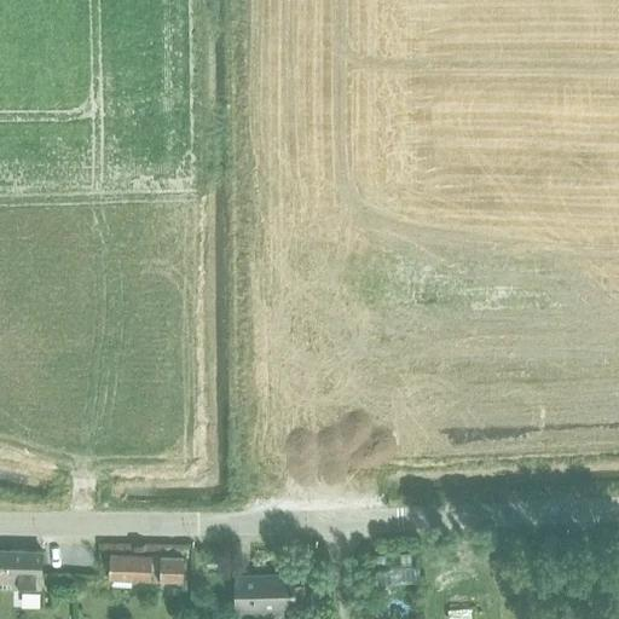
[(0,586),(42,589),(42,550),(0,549),(0,586)]
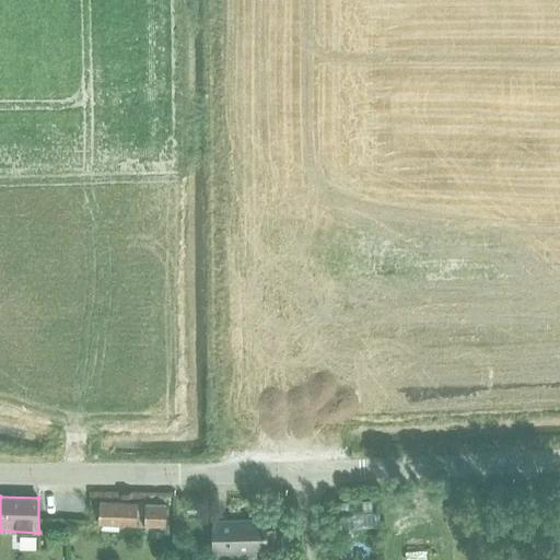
[(130,532),(131,526),(137,526),(138,503),(100,502),(100,524),(102,524),(102,531),(130,532)]
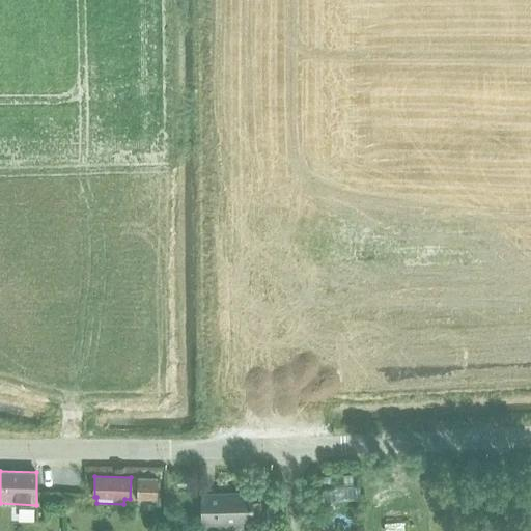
[(159,479),(138,478),(138,498),(159,499),(159,479)]
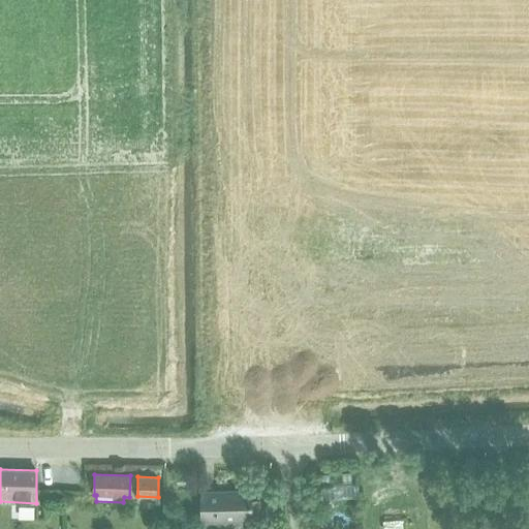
[(201,493),(201,520),(253,519),(252,492),(201,493)]
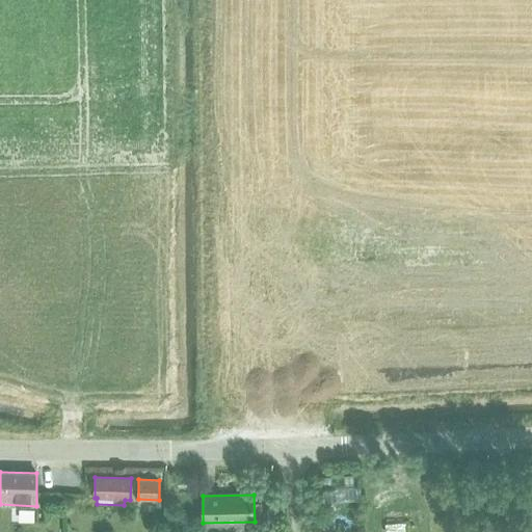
[(404,521),(386,522),(386,531),(402,531),(405,531),(404,521)]
